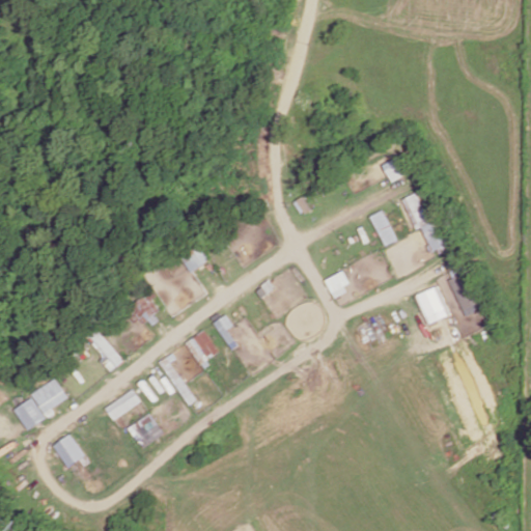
[(411,171),(402,154),(383,164),(392,180),(411,171)]
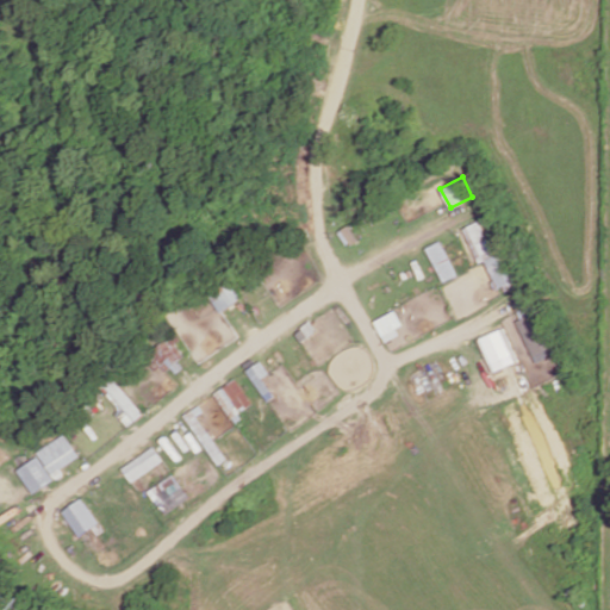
[(493,253),(479,221),(462,228),(478,263),(484,261),(496,288),(515,280),(502,249),(493,253)]
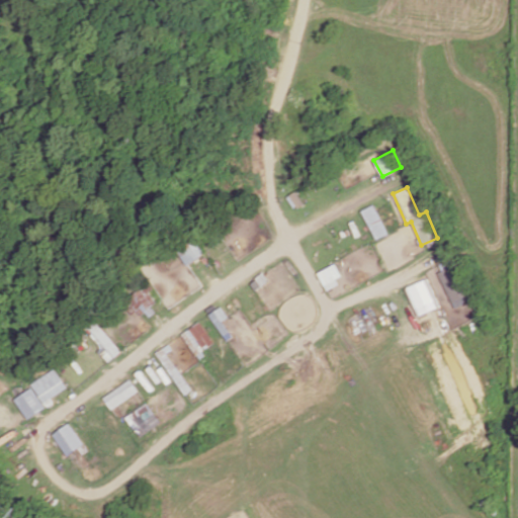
[(375,239),(387,233),(374,203),(362,209),(375,239)]
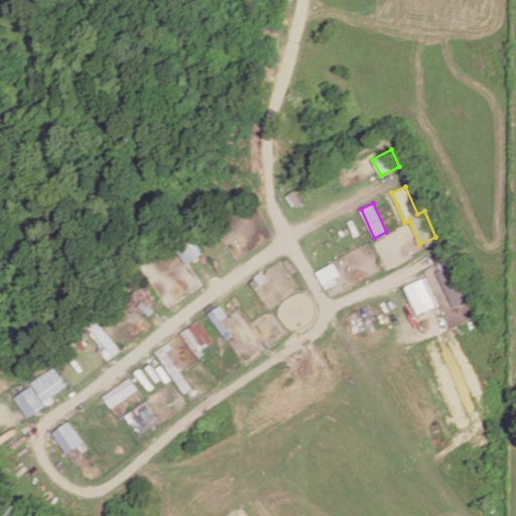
[(187,264),(204,251),(195,239),(177,251),(187,264)]
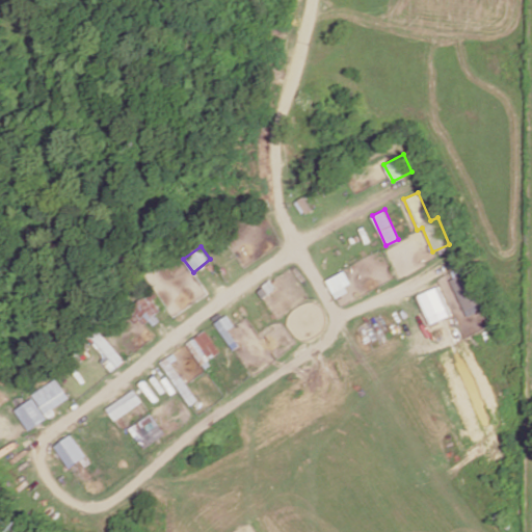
[(467,315),(484,307),(467,269),(449,278),(467,315)]
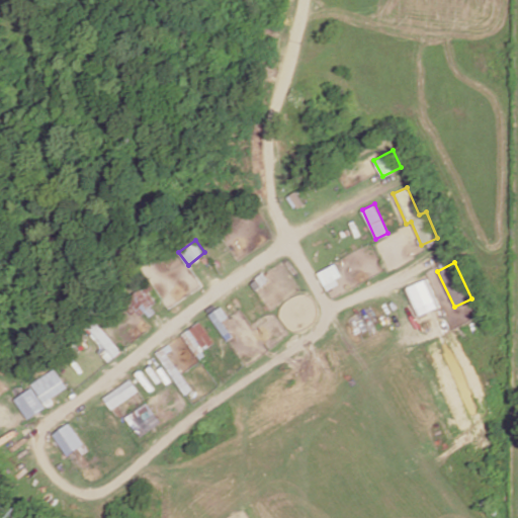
[(343,279),(335,263),(317,272),(325,287),(343,279)]
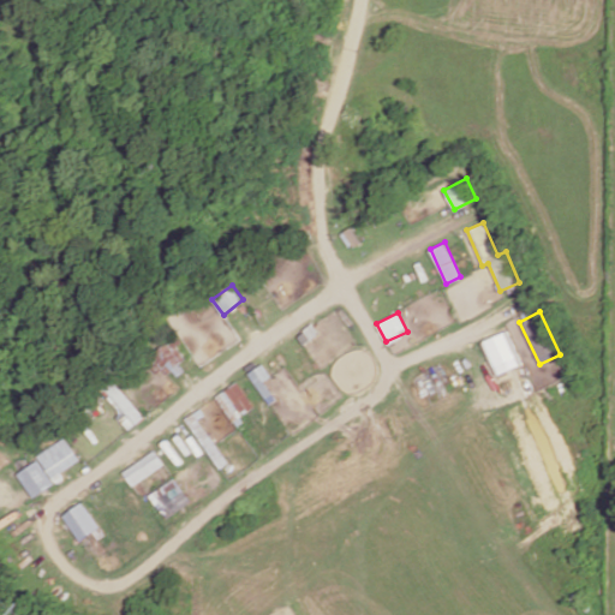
[(520,364),(506,330),(482,341),(496,375),(520,364)]
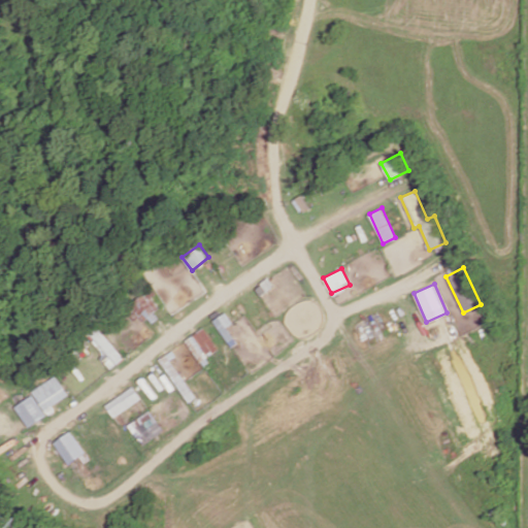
[(164,314),(145,293),(127,309),(138,323),(146,316),(154,323),(164,314)]
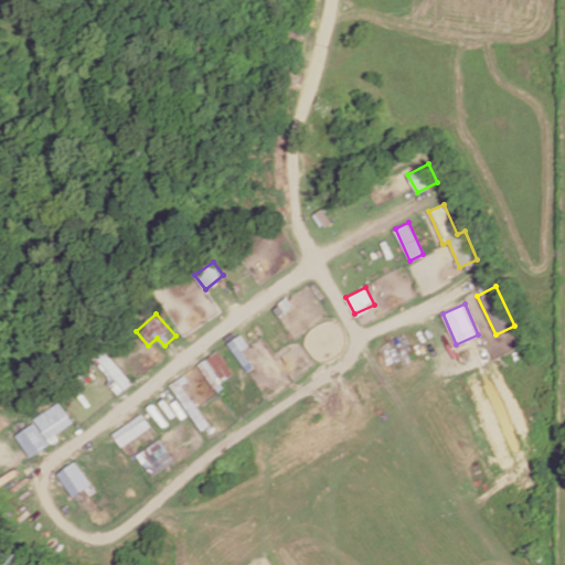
[(255,366),(244,349),(249,345),(242,333),(228,342),(247,371),(255,366)]
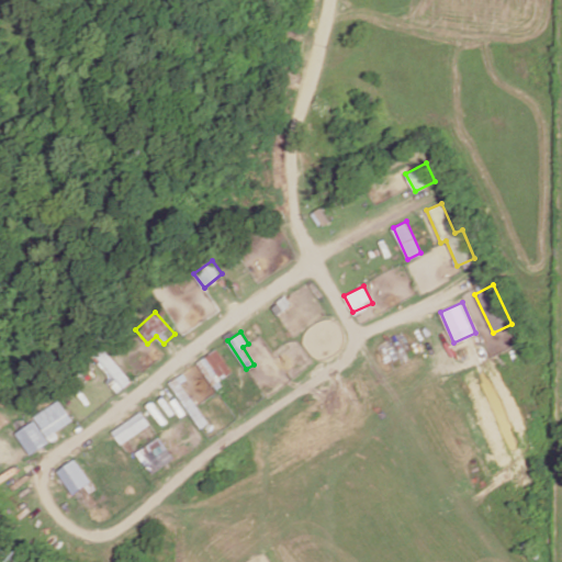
[(132,382),(108,347),(94,355),(119,391),(132,382)]
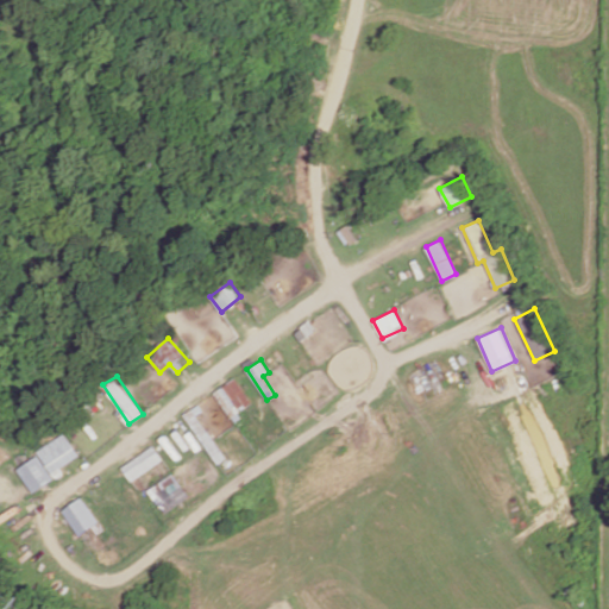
[(214,393),(232,419),(255,405),(236,377),(214,393)]
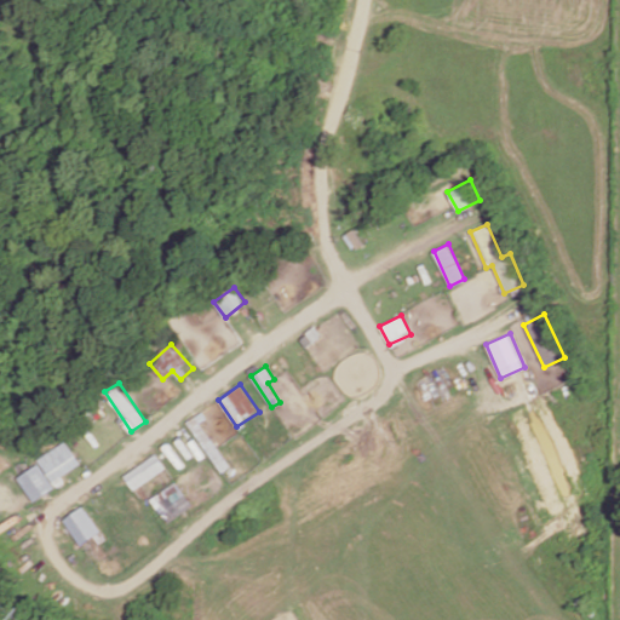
[(202,419),(206,418),(202,412),(189,419),(218,472),(229,468),(202,419)]
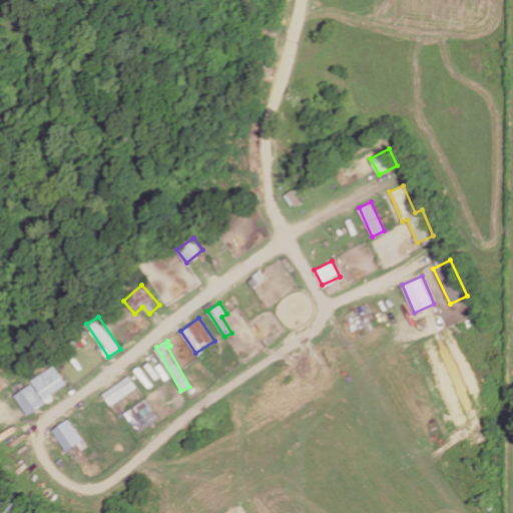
[(14,391),(25,411),(69,388),(58,368),(14,391)]
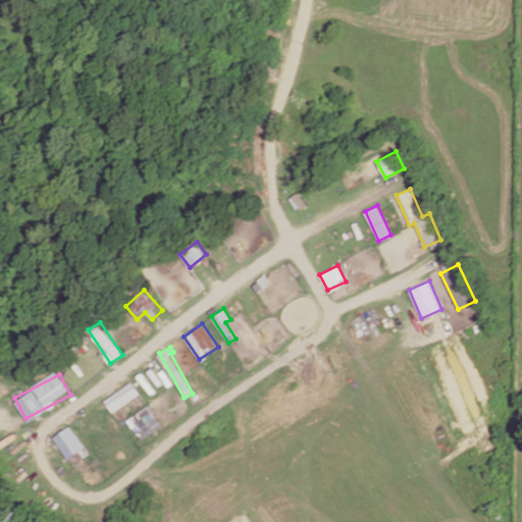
[(104,399),(111,412),(140,395),(132,382),(104,399)]
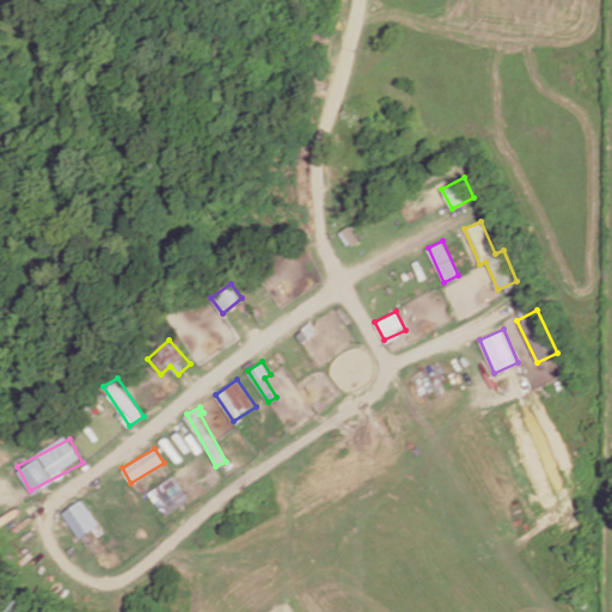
[(150,491),(164,515),(190,499),(175,475),(150,491)]
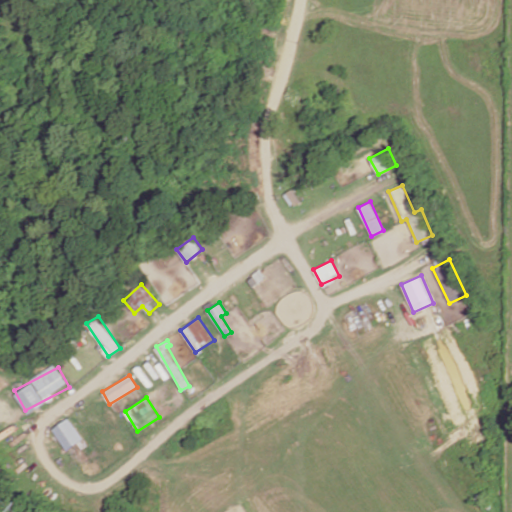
[(53,428),(66,450),(83,439),(69,418),(53,428)]
